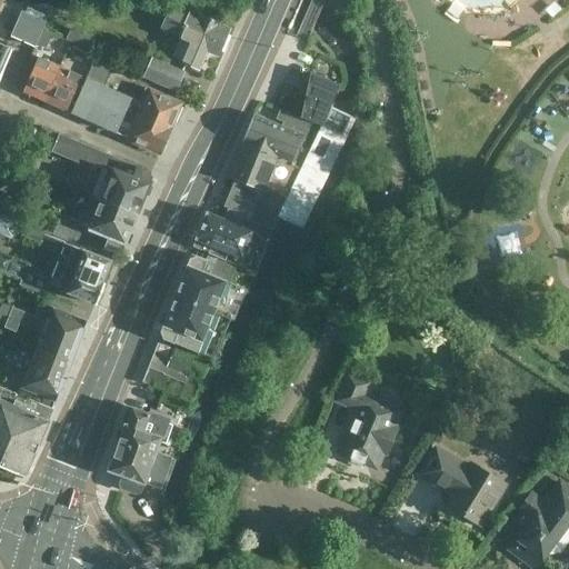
[(172,9),(162,31),(182,39),(190,42),(182,61),(199,69),(207,50),(218,55),(228,30),(191,15),(189,17),(172,9)]
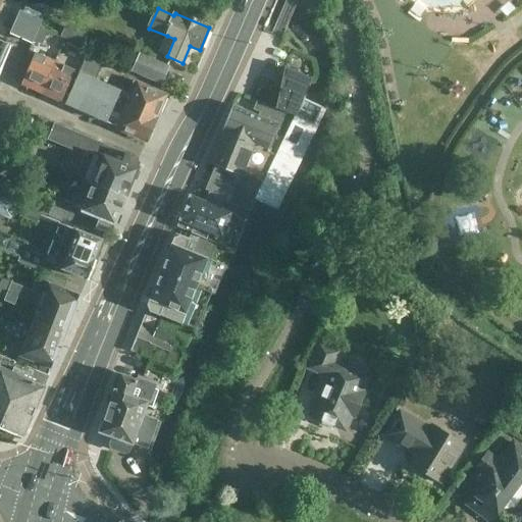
[(10,32),(31,42),(41,20),(19,10),(10,32)]
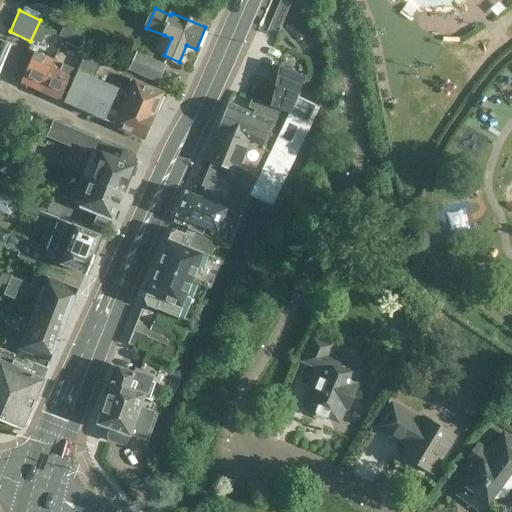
[(78,68),(63,101),(145,136),(154,116),(150,115),(154,107),(156,108),(162,96),(160,95),(160,93),(147,87),(147,86),(130,78),(124,92),(93,78),(102,58),(86,51),(78,68)]
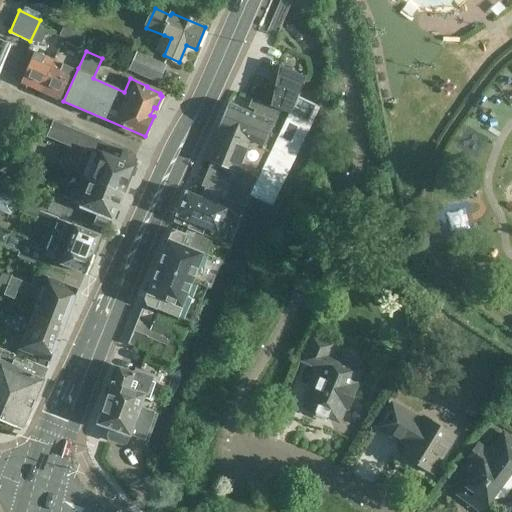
[(21,82),(40,91),(53,60),(35,52),(21,82)]
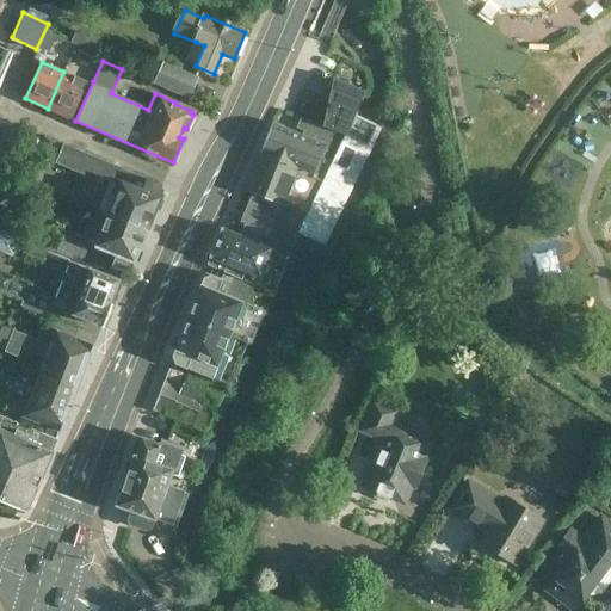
[(164,62),(154,84),(190,100),(201,79),(164,62)]
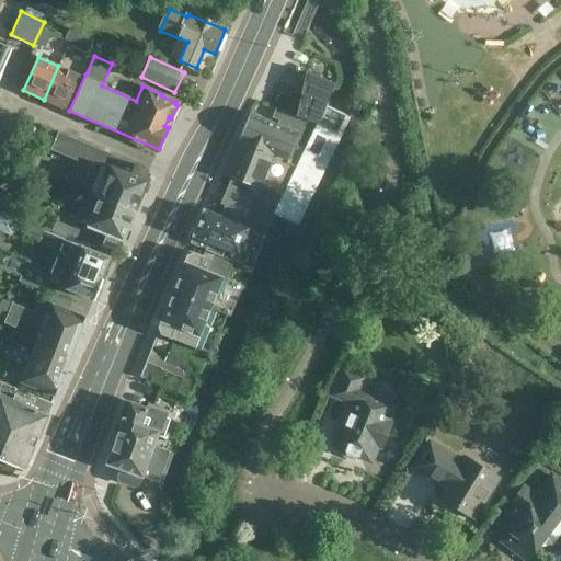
[(58,66),(44,100),(64,109),(79,76),(58,66)]
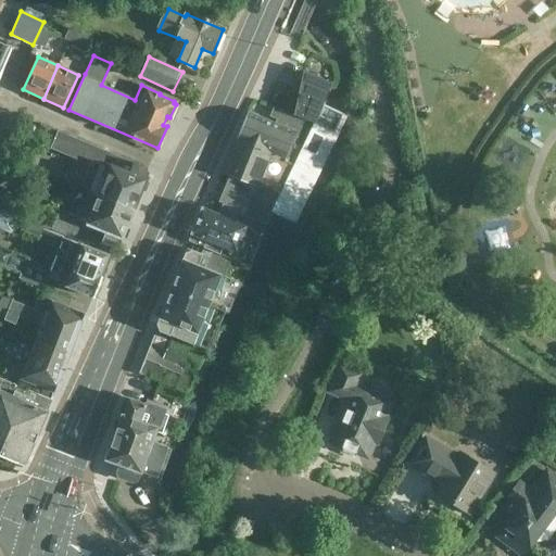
[(232,178),(219,210),(262,228),(272,210),(292,220),(344,115),(323,103),(331,81),(313,74),(303,70),(293,114),(293,116),(273,109),(268,117),(276,119),(274,124),(247,112),(236,140),(222,174),(232,178)]
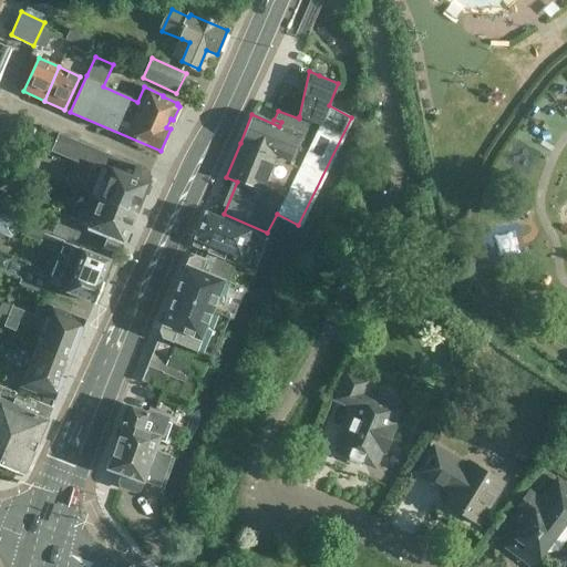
[(98,176),(91,193),(136,212),(150,178),(146,169),(59,134),(51,151),(93,167),(94,165),(110,171),(106,179),(98,176)]
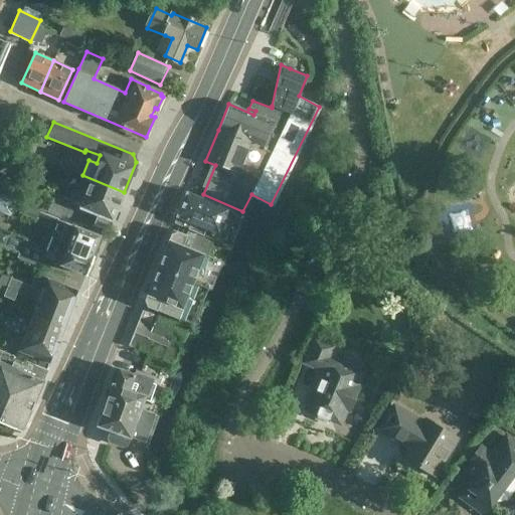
[(54,194),(50,203),(110,226),(124,192),(82,175),(71,201),(54,194)]
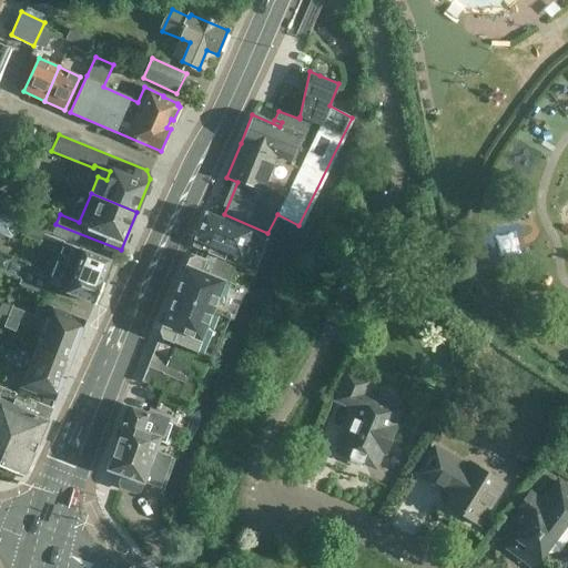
[(193,245),(208,252),(224,259),(226,255),(226,252),(242,259),(249,241),(262,246),(266,236),(267,233),(224,214),(222,217),(206,211),(194,242),(193,245)]
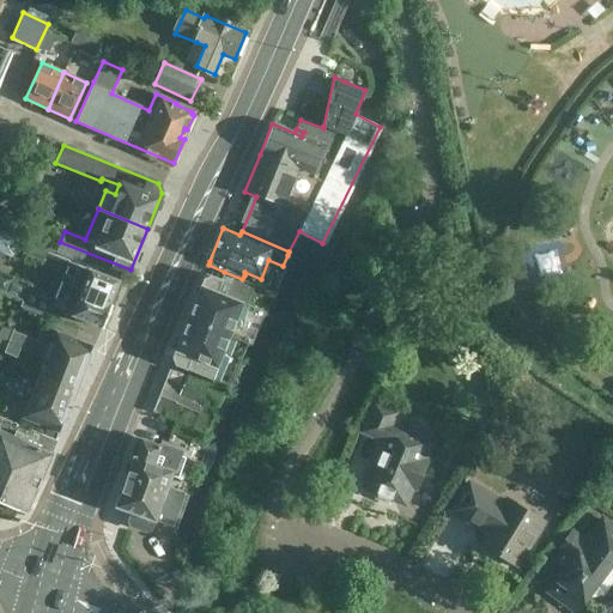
[(17,253),(41,260),(65,271),(60,285),(54,299),(1,279),(0,281),(0,291),(22,301),(19,307),(47,319),(53,304),(74,314),(73,317),(105,332),(116,307),(114,305),(123,281),(119,279),(121,272),(123,272),(131,269),(60,242),(56,252),(46,248),(22,240),(0,230),(0,254),(14,260),(17,253)]
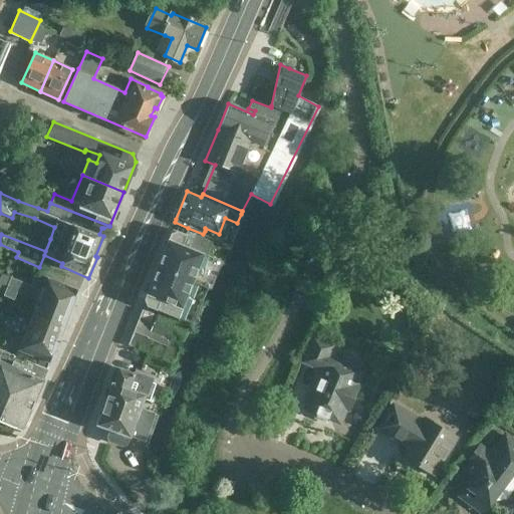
[(173,229),(166,247),(219,269),(229,245),(188,228),(186,234),(173,229)]
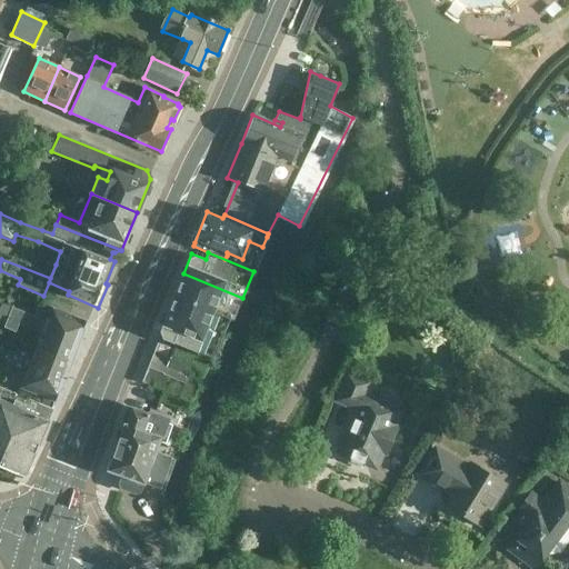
[(183,273),(171,305),(226,328),(229,320),(233,321),(242,298),(183,273)]
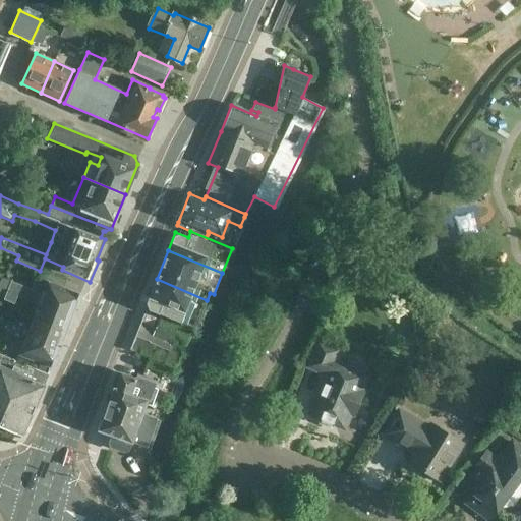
[(37,305),(32,319),(64,332),(78,294),(62,288),(65,280),(42,272),(39,280),(35,278),(35,280),(32,286),(31,290),(0,278),(0,298),(13,304),(16,297),(33,303),(37,305)]
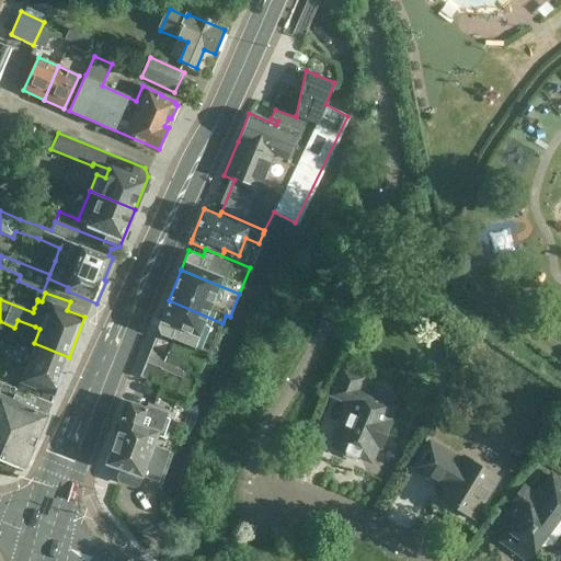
[(222,323),(169,300),(158,325),(161,334),(176,340),(210,354),(222,323)]
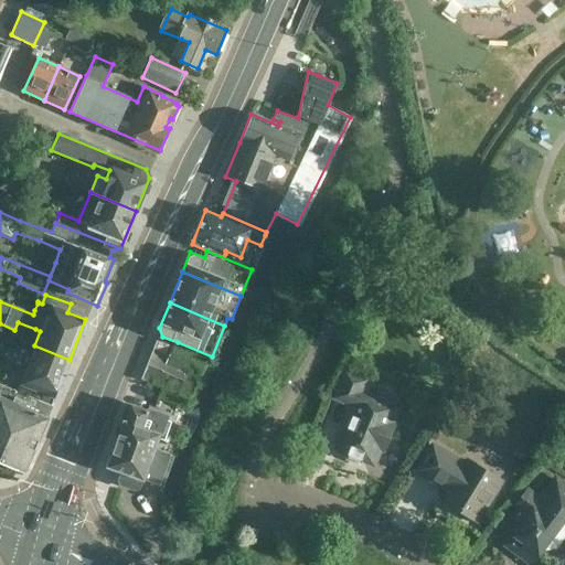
[(161,397),(183,406),(187,396),(190,398),(206,360),(177,349),(173,348),(172,349),(157,343),(142,379),(162,386),(158,396),(161,397)]
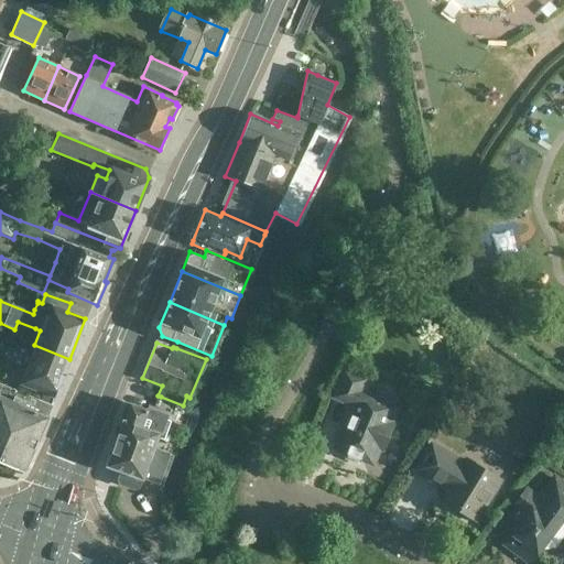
[(69,359),(34,345),(20,384),(54,398),(69,359)]
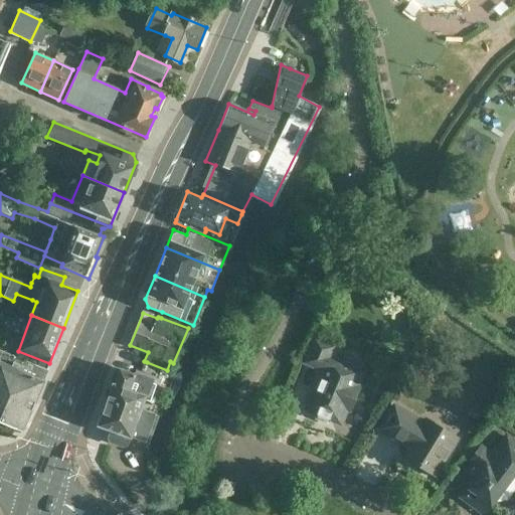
[(305,362),(323,369),(307,409),(317,413),(315,416),(328,422),(330,419),(340,423),(346,407),(350,409),(359,389),(354,387),(361,372),(328,358),(333,347),(314,340),(305,362)]
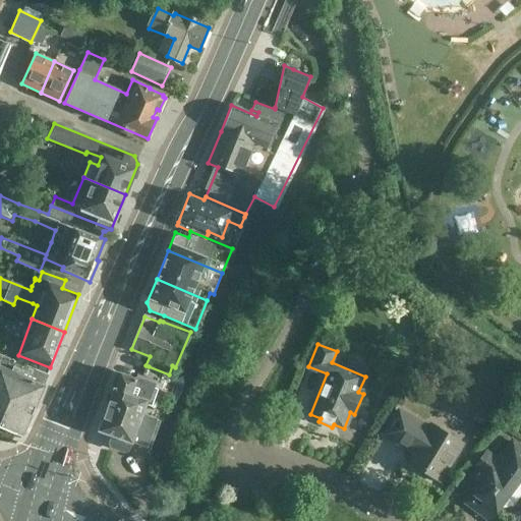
[(0,426),(10,432),(11,430),(21,436),(32,409),(47,374),(32,368),(0,353),(0,426)]
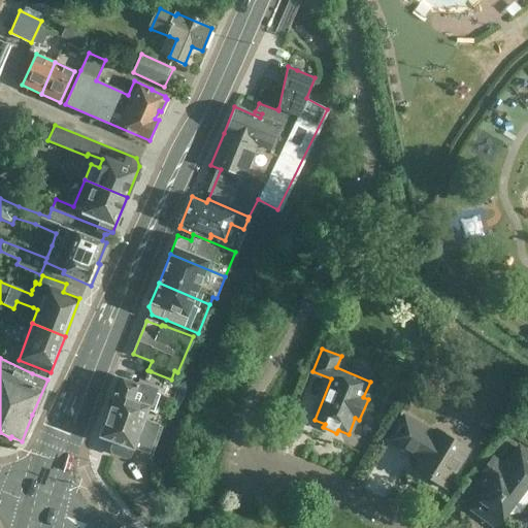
[(116,393),(109,409),(142,421),(147,405),(147,404),(151,394),(135,388),(137,384),(122,378),(117,393),(116,393)]
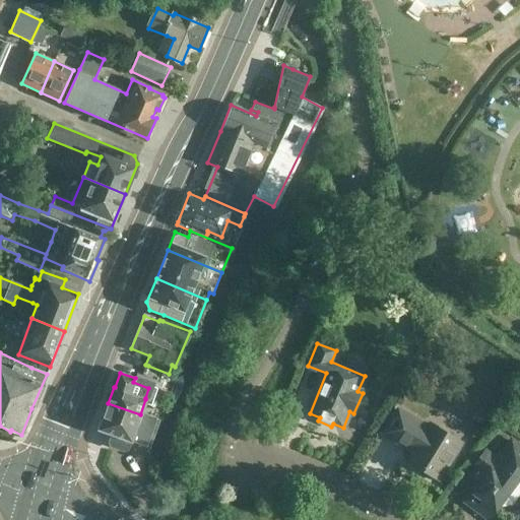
[(156,420),(144,416),(140,414),(108,403),(99,430),(111,434),(108,442),(109,443),(110,445),(121,449),(126,447),(128,444),(134,446),(135,443),(146,447),(156,420)]
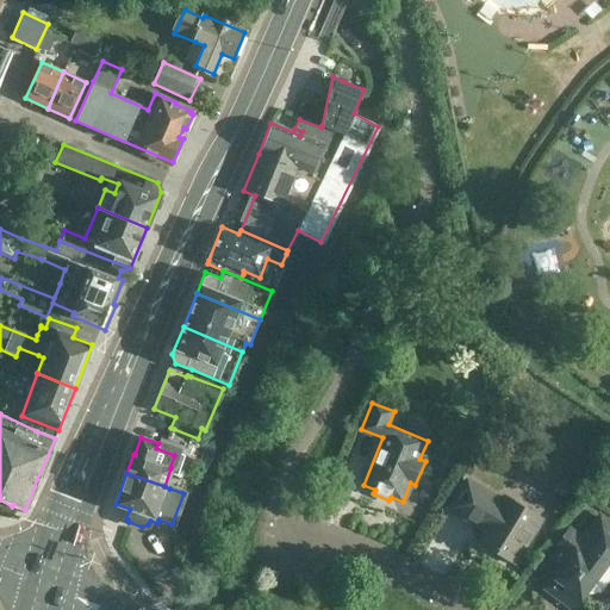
[(495,552),(514,564),(541,518),(508,497),(503,504),(468,481),(452,509),(486,530),(479,542),(481,545),(483,548),(491,553),(495,552)]
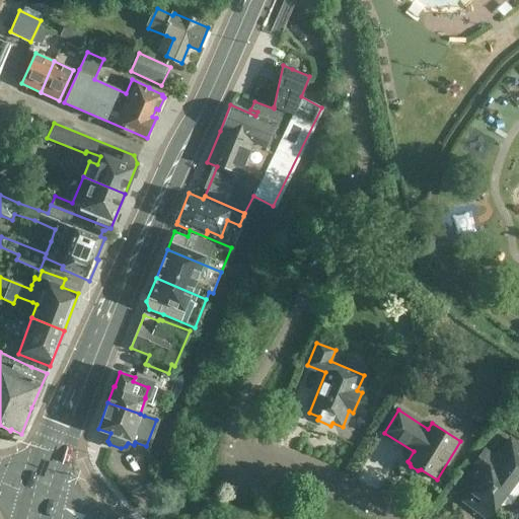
[(518,446),(511,441),(507,446),(508,453),(504,457),(483,461),(463,487),(471,493),(469,497),(470,504),(485,515),(493,514),(498,507),(496,501),(515,474),(518,477),(518,446)]
